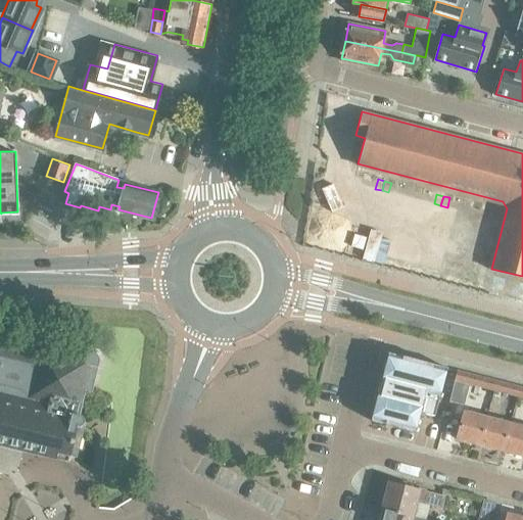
[(481,228),(480,234),(489,237),(491,230),(481,228)]
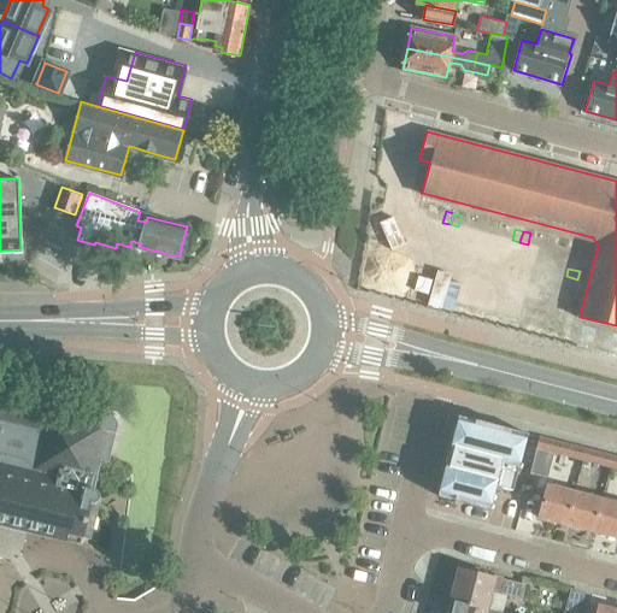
[(577,280),(566,276),(564,284),(575,287),(577,280)]
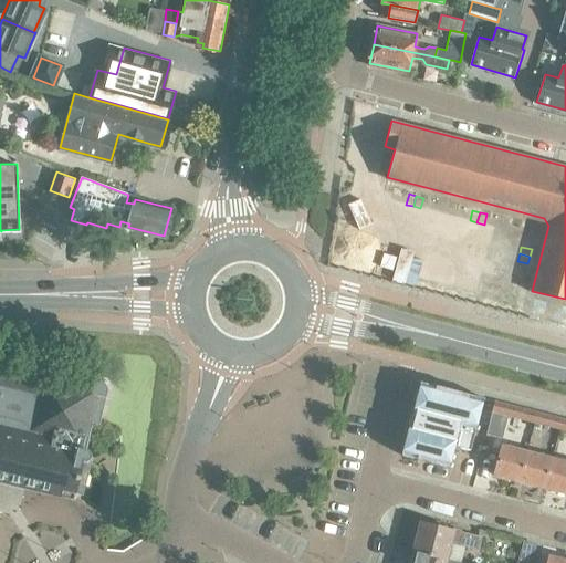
[(461,285),(454,283),(451,294),(459,295),(461,285)]
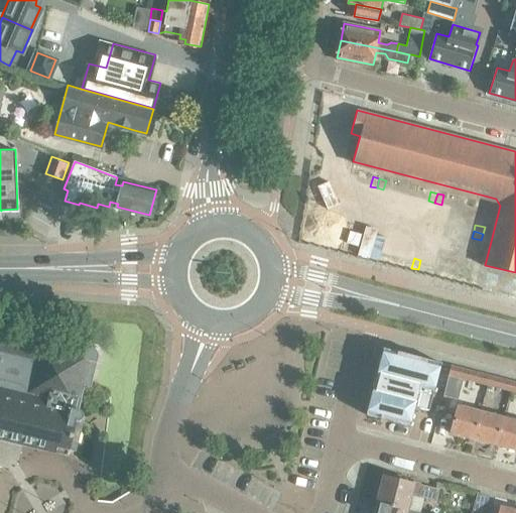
[(427,262),(420,260),(418,269),(424,271),(427,262)]
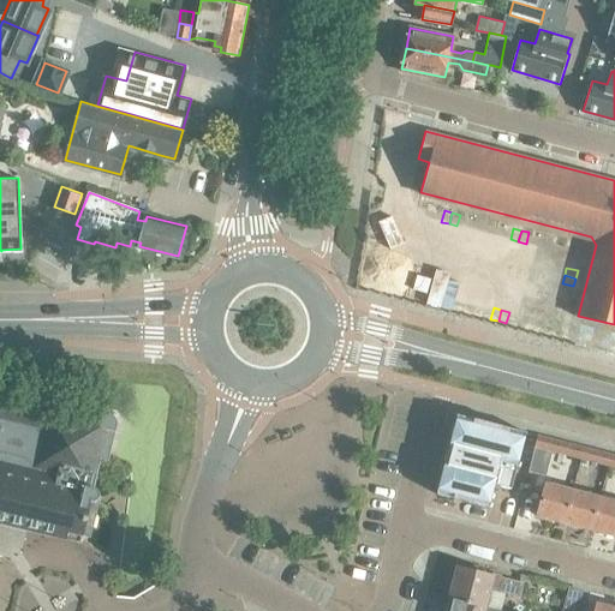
[(517,313),(509,312),(506,323),(513,325),(517,313)]
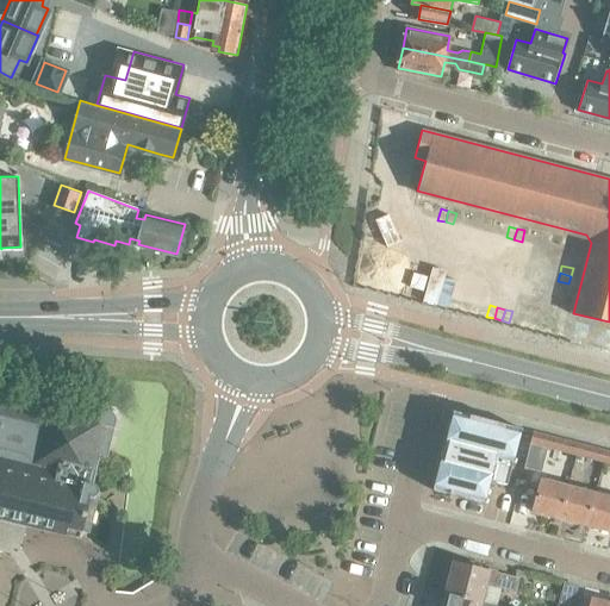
[(512,311),(509,323),(517,324),(520,313),(512,311)]
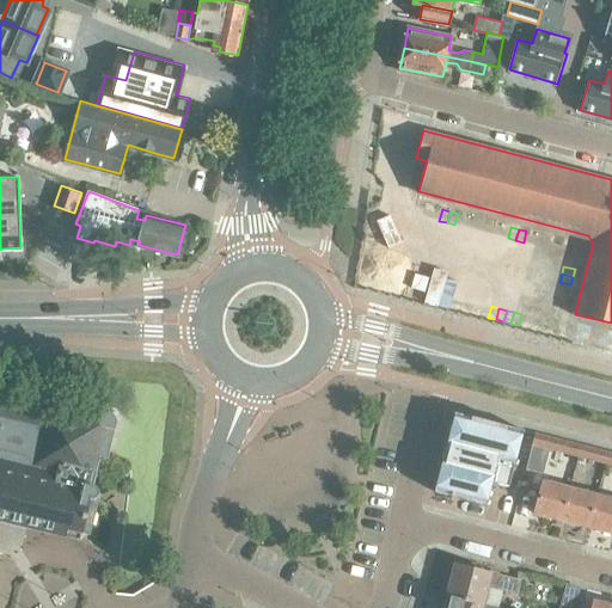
[(526,327),(528,317),(521,314),(519,325),(526,327)]
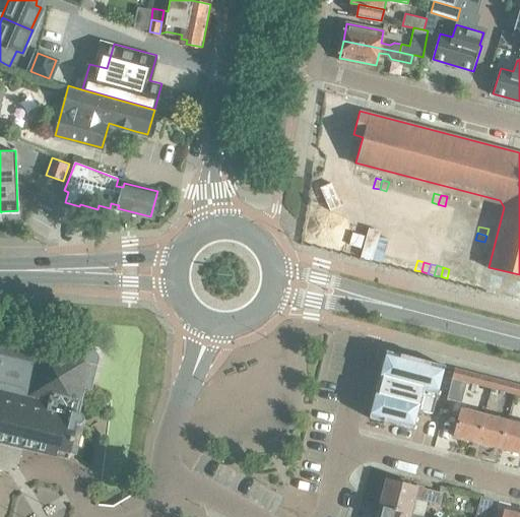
[(455,270),(449,269),(447,278),(453,279),(455,270)]
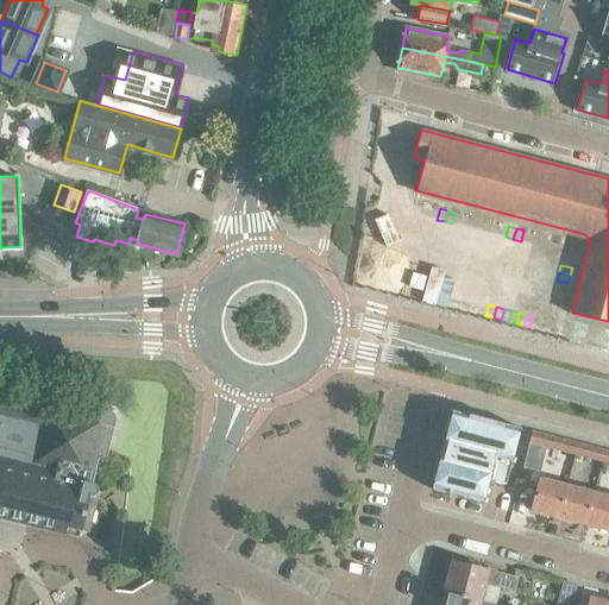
[(533,316),(531,327),(538,329),(541,319),(533,316)]
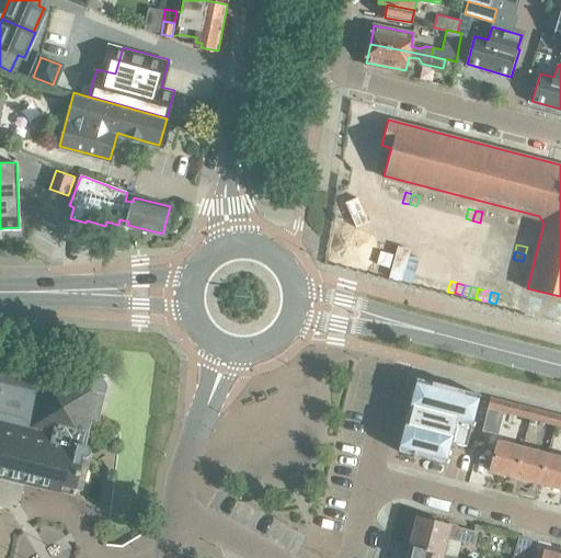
[(502,306),(505,295),(499,294),(495,304),(502,306)]
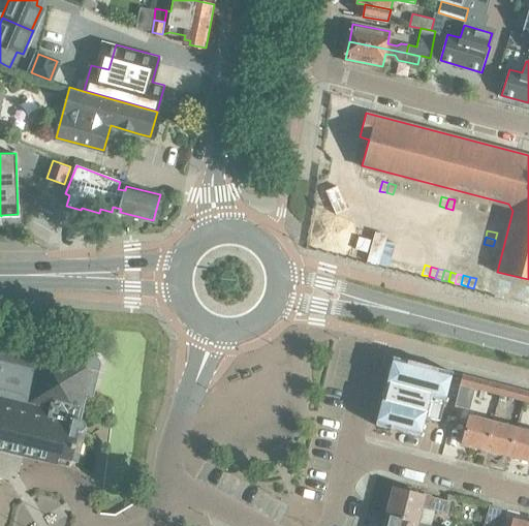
[(476,278),(473,288),(480,289),(483,280),(476,278)]
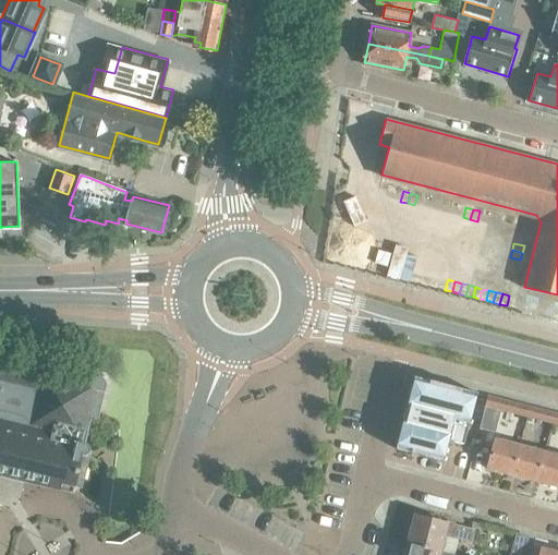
[(509,296),(507,305),(513,308),(516,298),(509,296)]
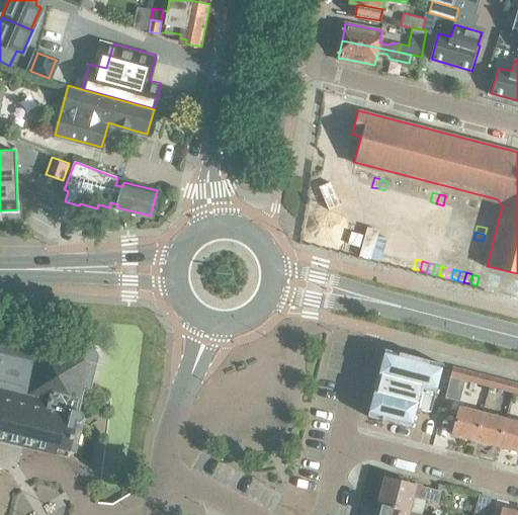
[(483,286),(489,287),(492,276),(486,275),(483,286)]
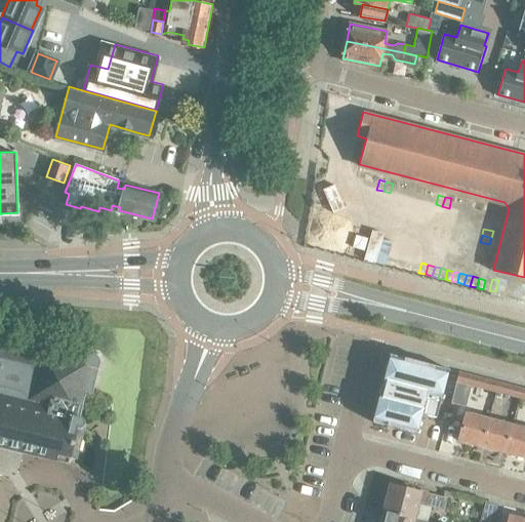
[(0,445),(70,463),(77,457),(86,420),(84,416),(81,415),(87,391),(93,392),(93,390),(101,359),(97,353),(65,345),(63,351),(0,335),(0,445)]
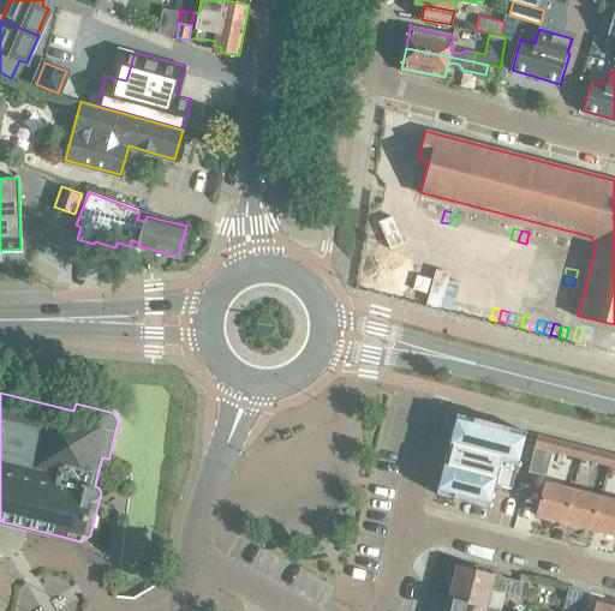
[(458,413),(448,453),(517,471),(527,431),(458,413)]
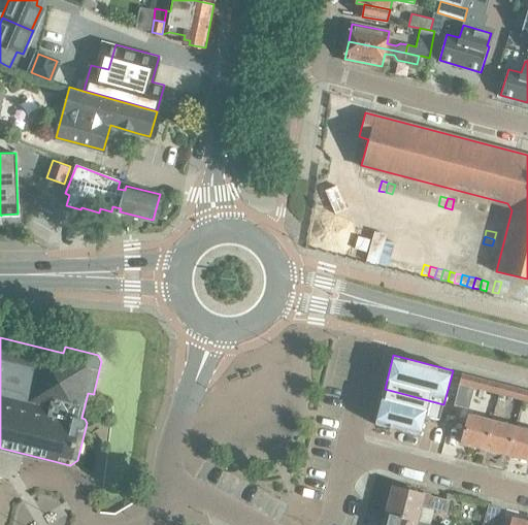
[(474,386),(500,392),(502,383),(462,372),(460,382),(474,386)]
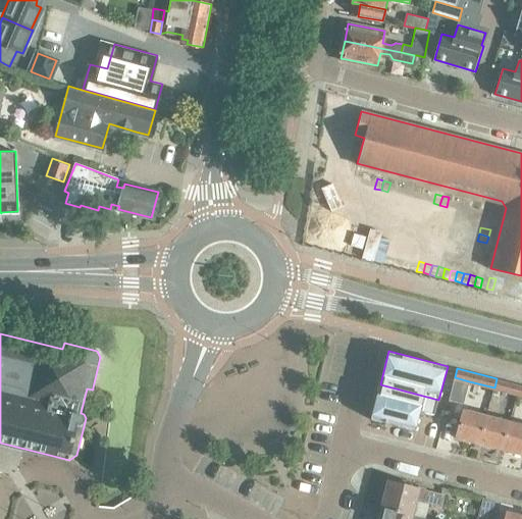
[(455,377),(449,399),(464,403),(469,381),(455,377)]
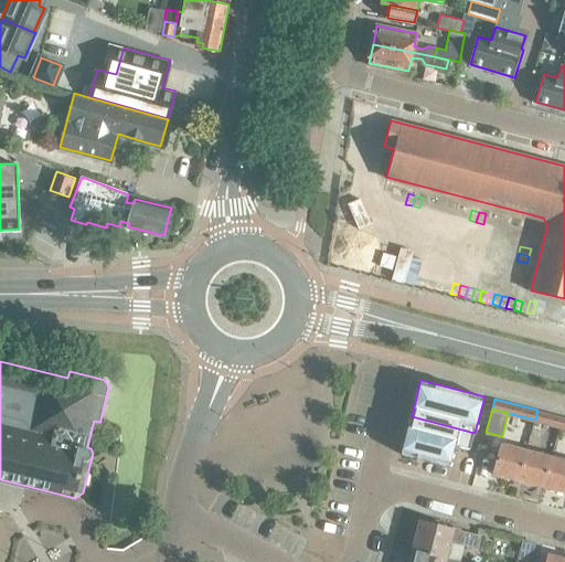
[(535,420),(560,426),(562,416),(537,410),(535,420)]
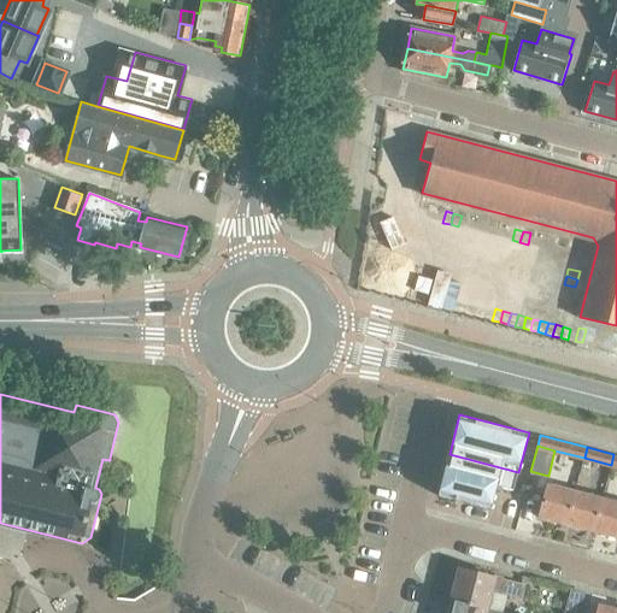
[(518,472),(450,454),(439,494),(492,507),(497,485),(515,489),(518,472)]
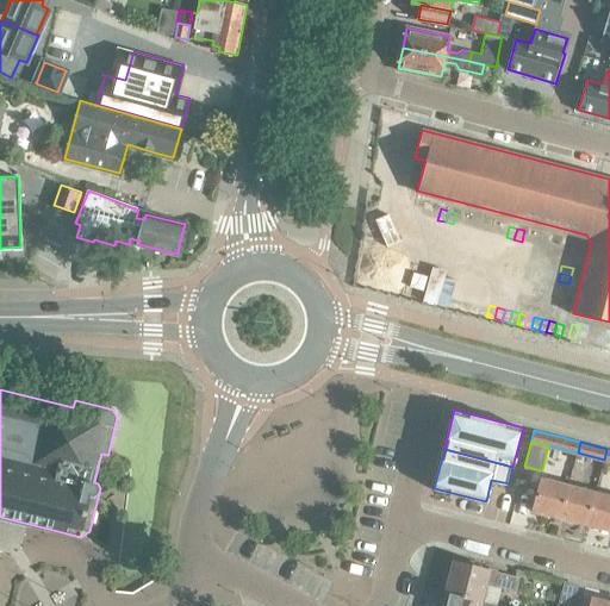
[(534,510),(561,517),(570,485),(542,478),(534,510)]
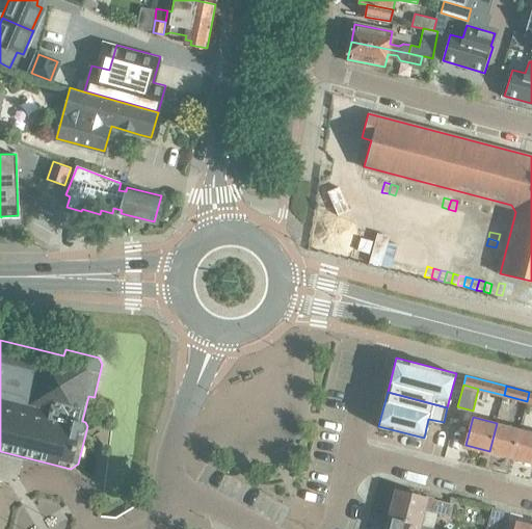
[(489,451),(512,457),(520,428),(497,423),(489,451)]
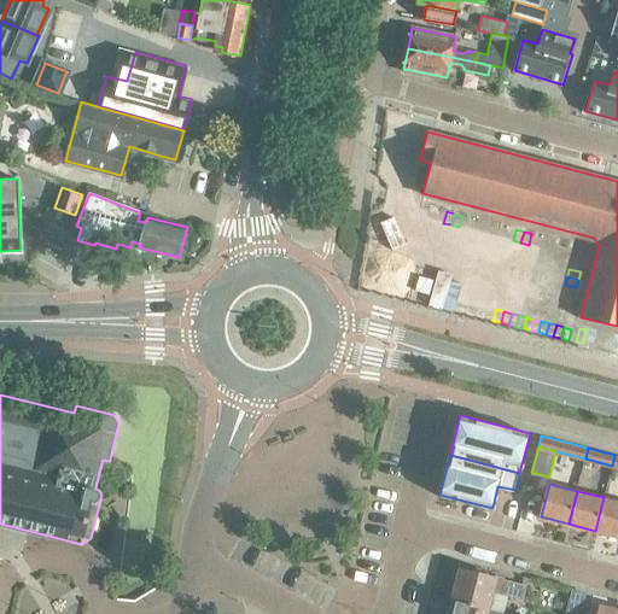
[(595,531),(617,536),(617,501),(604,497),(595,531)]
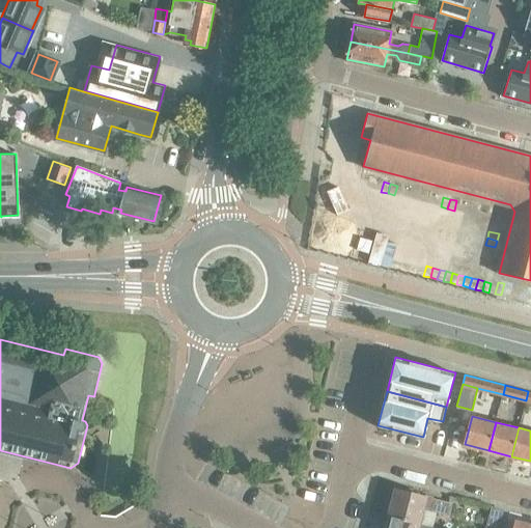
[(391,510),(390,516),(419,523),(422,507),(449,513),(451,503),(432,498),(432,496),(426,495),(425,496),(396,489),(394,500),(391,499),(388,509),(391,510)]
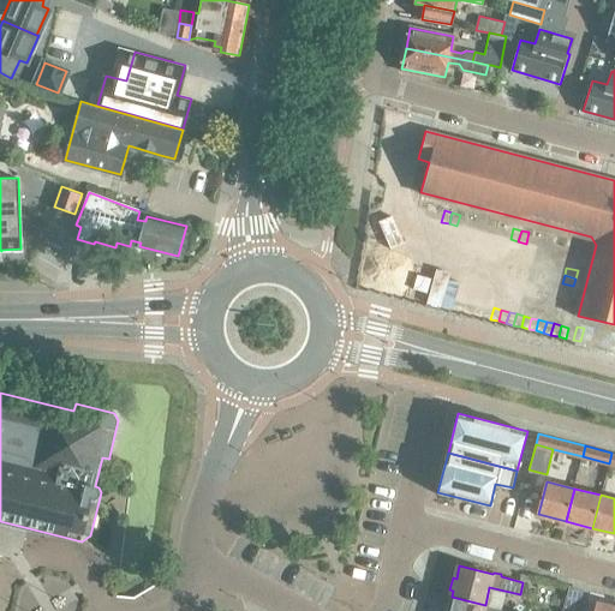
[(485,605),(452,597),(451,603),(447,601),(443,610),(503,610),(505,610),(485,605)]
